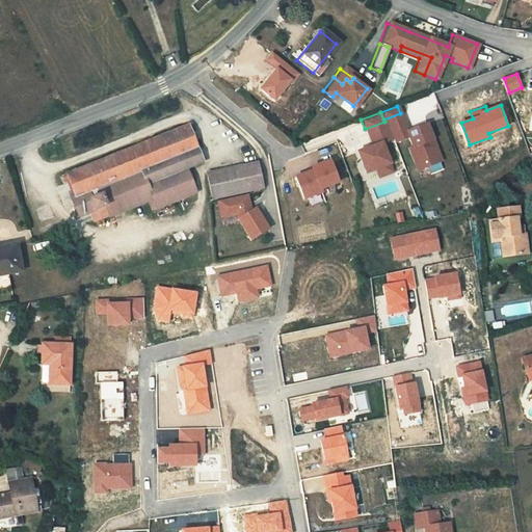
[(400,113),(383,120),(384,122),(391,138),(393,142),(406,136),(410,147),(407,148),(413,162),(421,159),(424,166),(426,166),(437,161),(440,160),(425,123),(406,130),(400,113)]
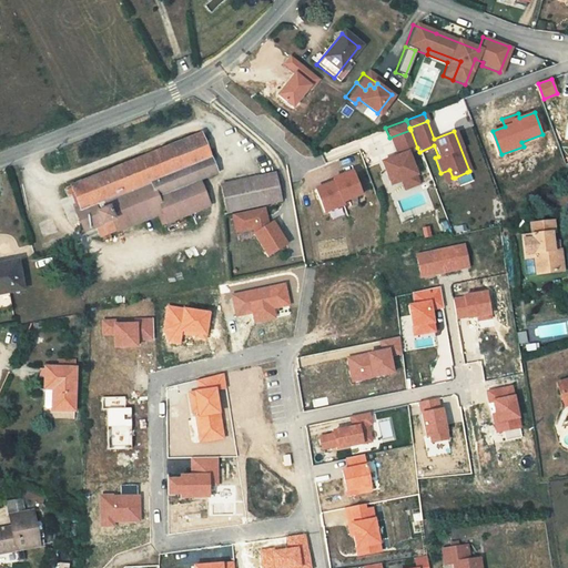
[(417,148),(411,130),(389,138),(396,155),(379,162),(389,184),(401,180),(414,174),(415,174),(406,152),(417,148)]
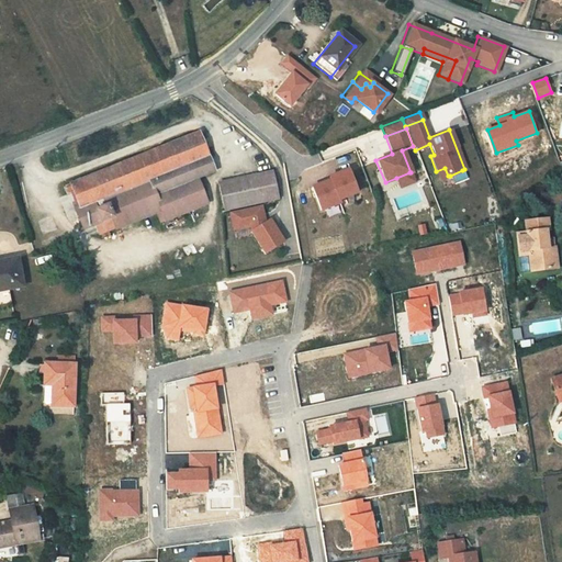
[(214,170),(198,132),(66,186),(83,228),(94,225),(99,235),(149,215),(148,212),(157,210),(163,222),(208,202),(197,177),(214,170)]
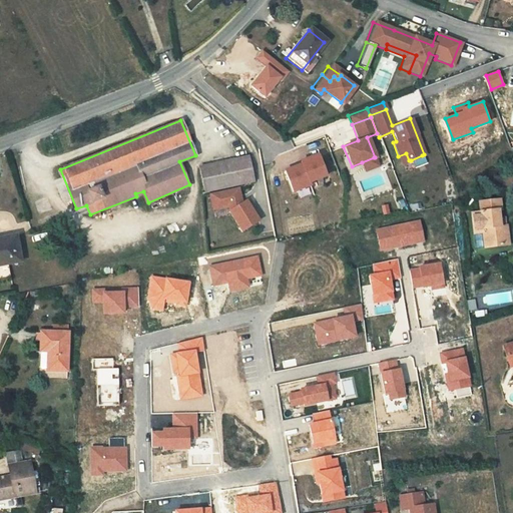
[(406,153),(398,156),(401,163),(409,160),(406,153)]
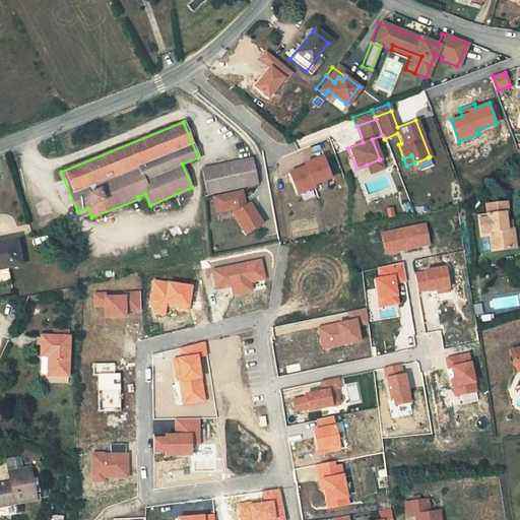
[(428,157),(416,163),(418,169),(431,165),(428,157)]
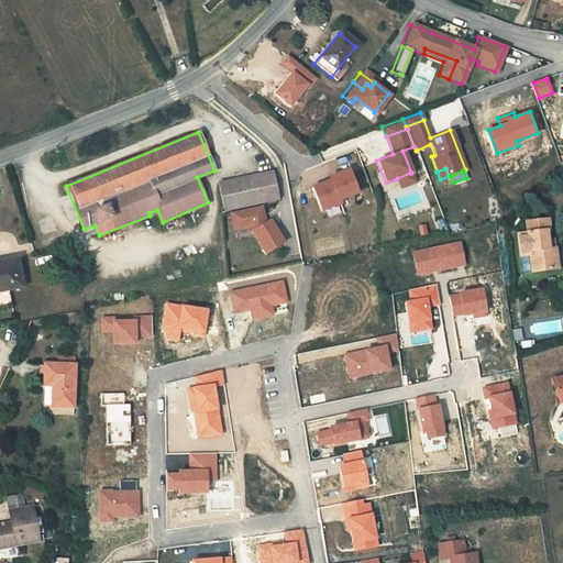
[(278,200),(273,172),(218,183),(223,211),(278,200)]
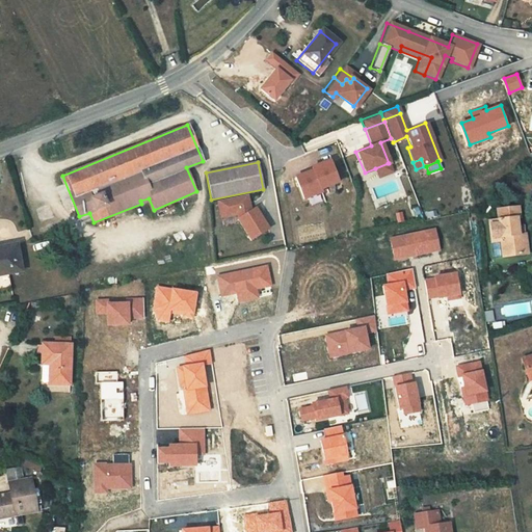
[(308,174),(290,180),(298,202),(317,195),(316,192),(334,185),(325,163),(307,170),(308,174)]
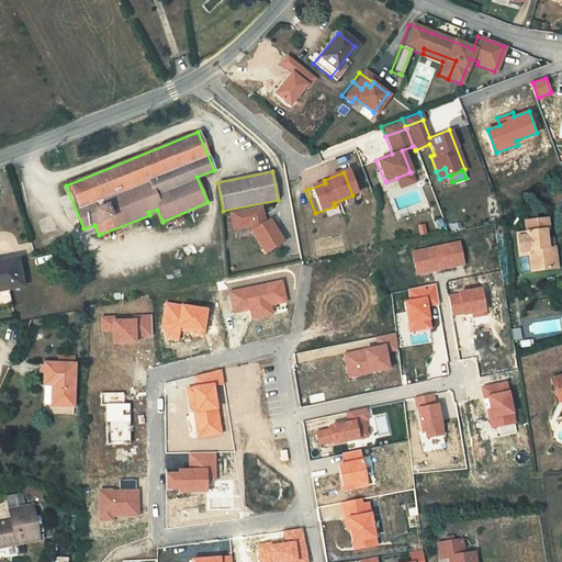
[(409,172),(396,178),(400,187),(413,181),(409,172)]
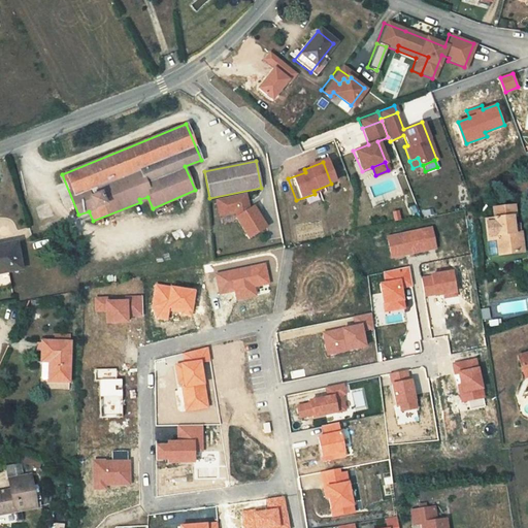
[(246,206),(244,195),(215,201),(218,218),(233,215),(236,219),(235,220),(249,236),(265,224),(251,205),(244,210),(242,207),(246,206)]
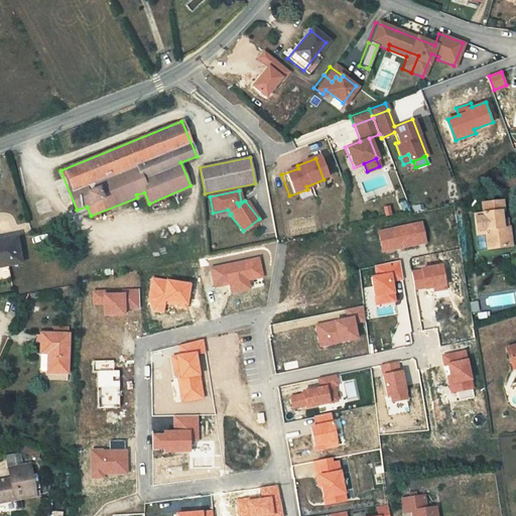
[(503,234),(502,227),(500,212),(503,211),(502,200),(482,203),(483,213),(475,214),(477,235),(485,234),(486,243),(495,242),(497,249),(511,247),(509,233),(503,234)]
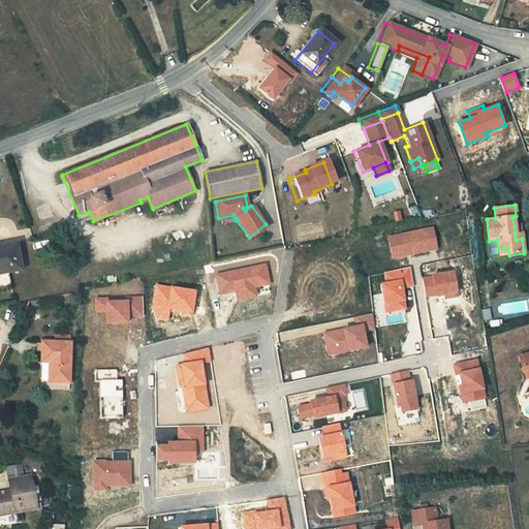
[(437,248),(433,227),(390,237),(394,257),(437,248)]
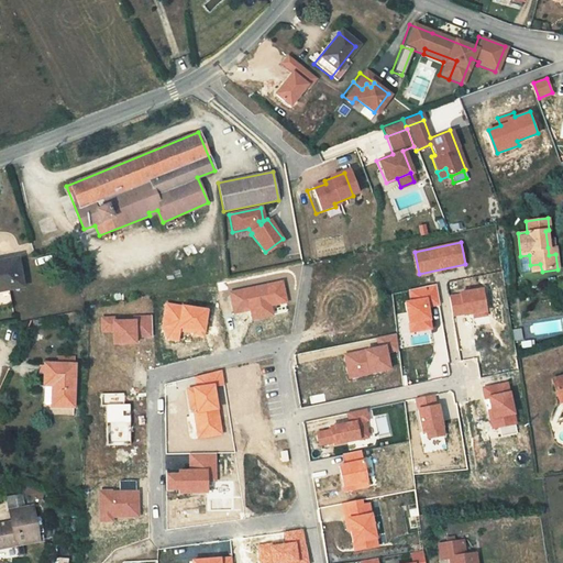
[(0,293),(22,288),(17,261),(0,263),(0,293)]
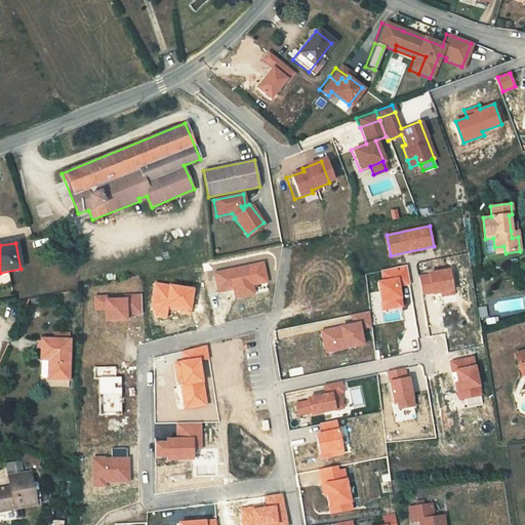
[(495,254),(506,253),(503,246),(494,247),(495,254)]
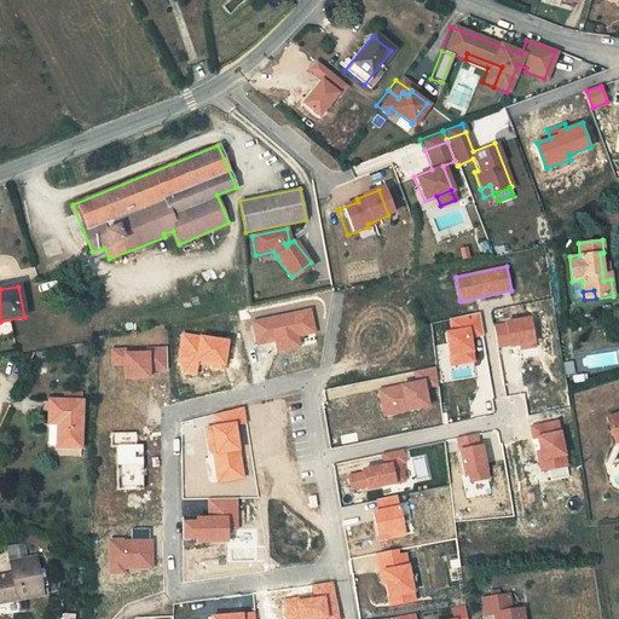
[(259,343),(276,340),(278,351),(300,346),(298,336),(316,331),(311,310),(254,322),(259,343)]
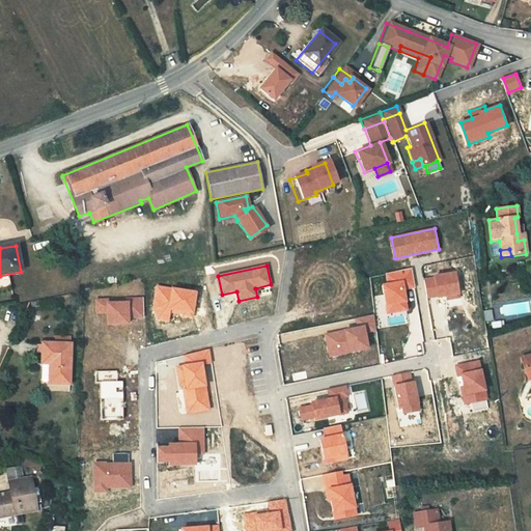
[(408,309),(404,288),(414,287),(412,269),(387,274),(388,284),(384,285),(388,312),(408,309)]
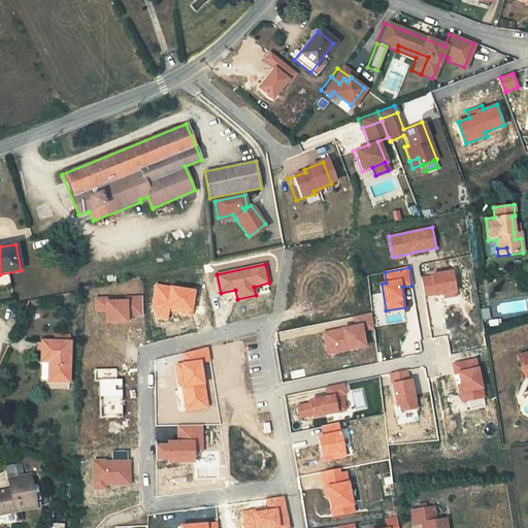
[(457,295),(454,270),(432,273),(433,276),(424,277),(426,295),(443,293),(444,297),(457,295)]
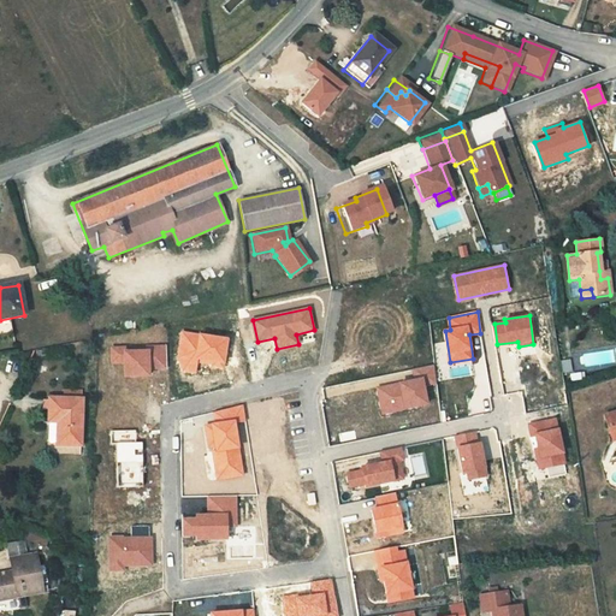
[(178,357),(183,371),(196,373),(197,360),(224,365),(229,339),(182,332),(178,357)]
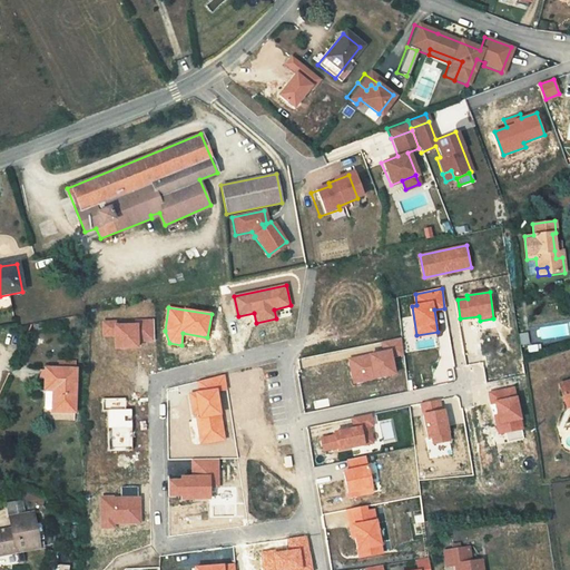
[(117,322),(104,322),(104,335),(116,335),(116,349),(139,347),(139,341),(154,341),(153,321),(136,321),(136,324),(117,324),(117,322)]
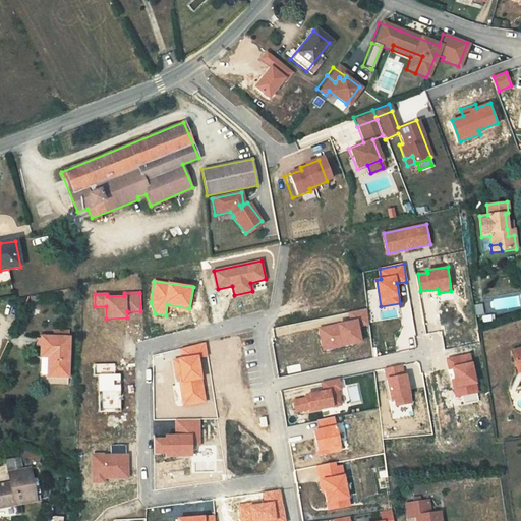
[(480,302),(473,303),(474,313),(481,312),(480,302)]
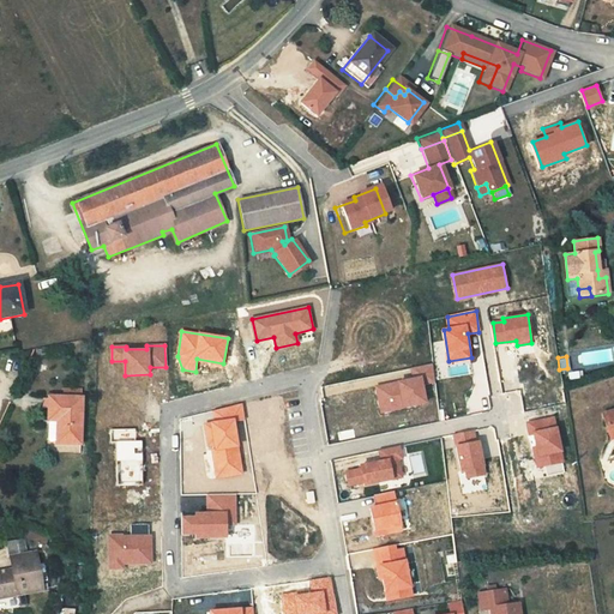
[(427,403),(423,385),(434,383),(433,365),(413,369),(414,379),(377,386),(383,413),(427,403)]
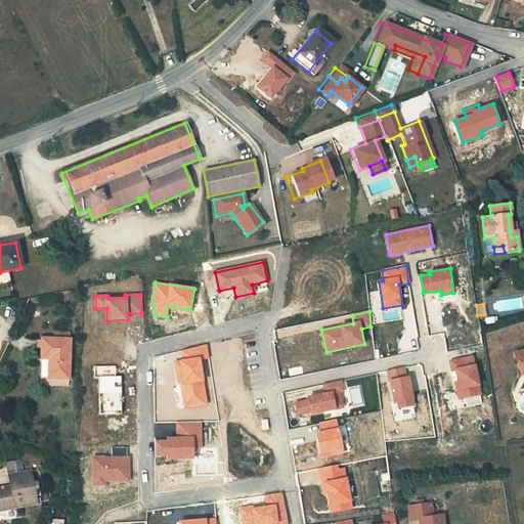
[(69,342),(43,340),(42,360),(49,360),(48,378),(66,379),(69,342)]
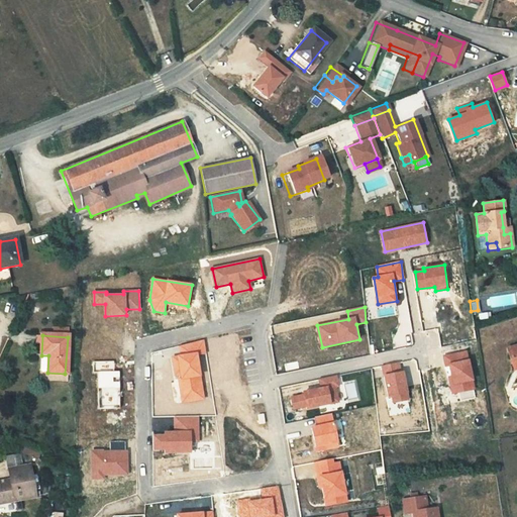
[(197,354),(205,353),(203,340),(180,345),(182,355),(173,357),(176,378),(180,378),(184,402),(203,399),(197,354)]
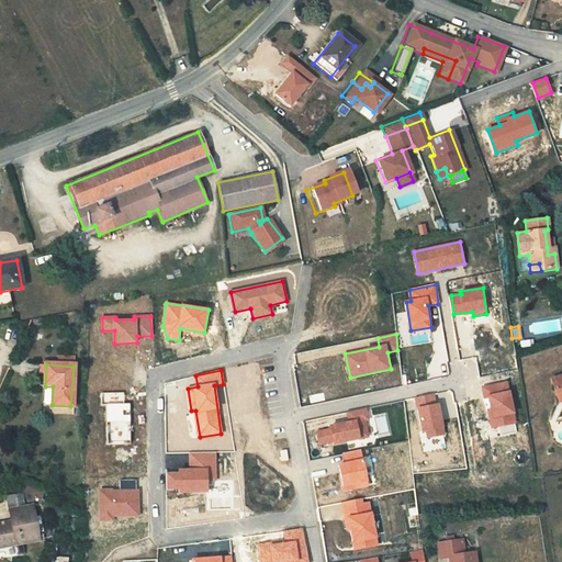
[(491,427),(499,426),(501,435),(517,431),(515,423),(516,423),(508,382),(483,388),(491,427)]
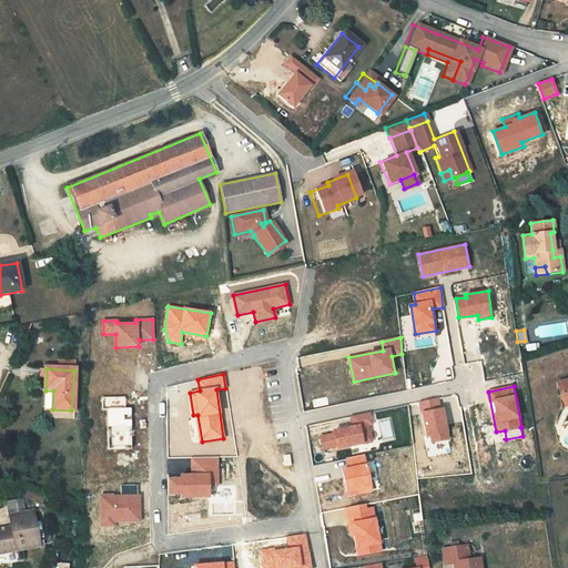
[(53,391),(46,391),(43,408),(52,409),(53,391)]
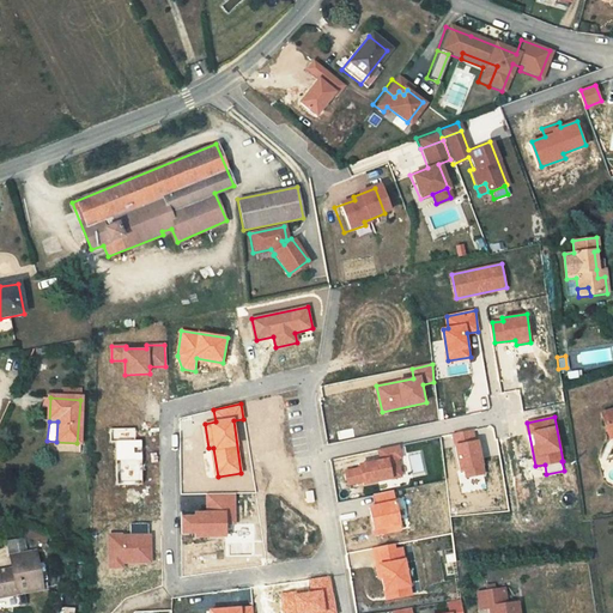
[(141,441),(134,441),(134,428),(110,429),(110,442),(116,442),(117,484),(143,484),(141,441)]
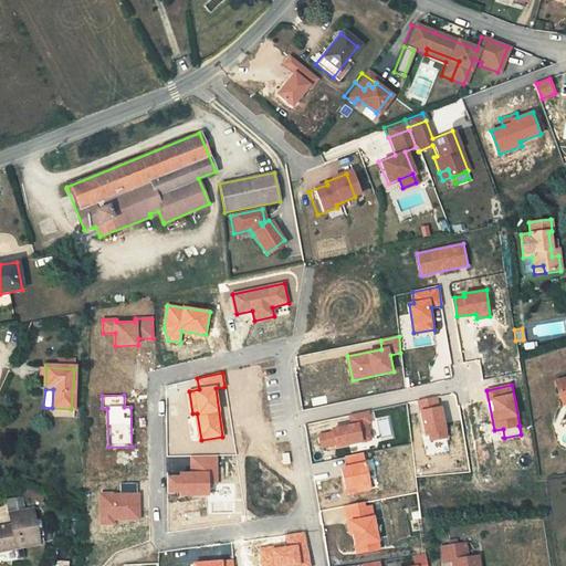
[(426,435),(430,433),(431,440),(448,437),(442,408),(439,408),(437,398),(419,401),(426,435)]
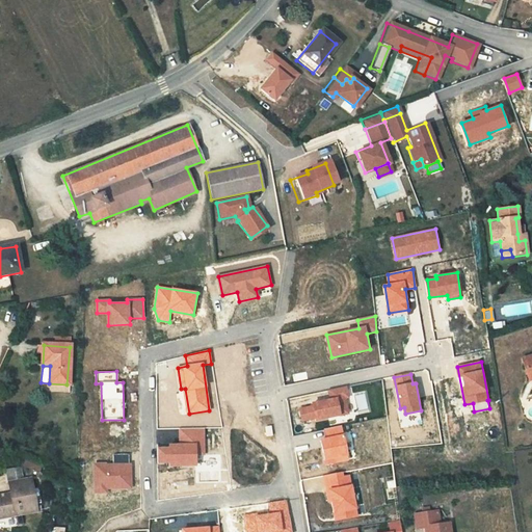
[(314,406),(300,408),(303,421),(316,418),(317,421),(348,414),(345,399),(348,398),(346,388),(328,391),(330,399),(313,403),(314,406)]
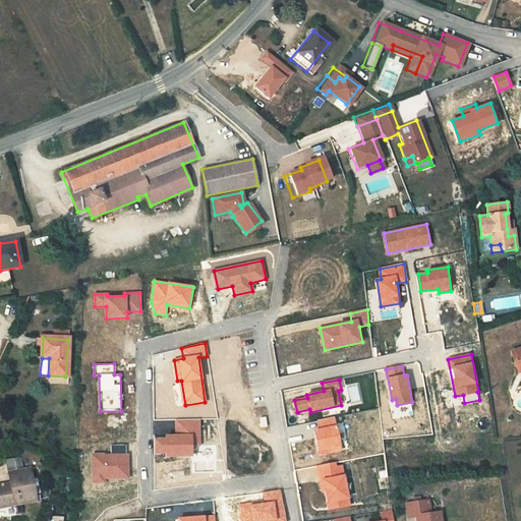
[(319,420),(321,429),(314,430),(320,454),(340,450),(334,417),(319,420)]
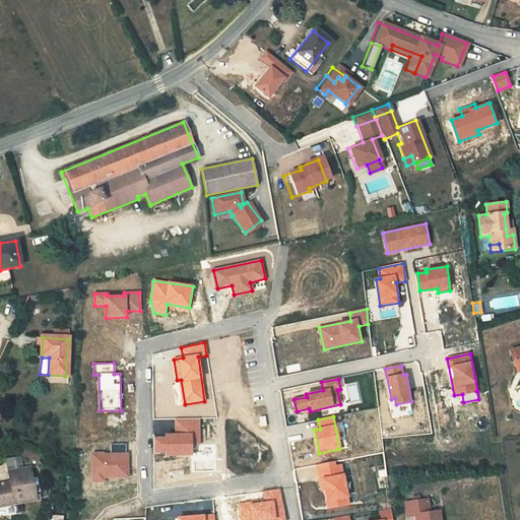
[(167,438),(154,438),(155,452),(167,452),(167,454),(192,454),(192,443),(200,442),(199,419),(176,419),(176,434),(167,434),(167,438)]
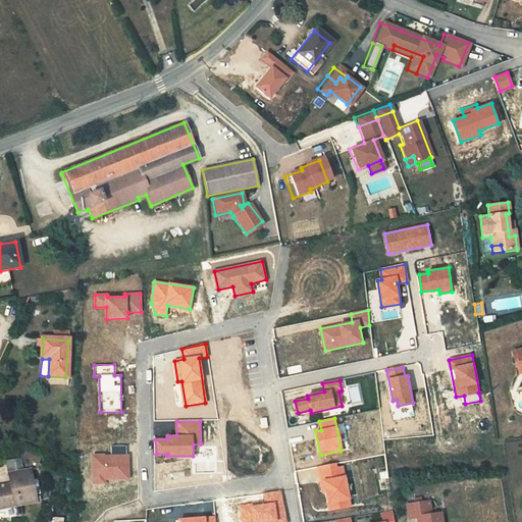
[(105,455),(93,456),(93,483),(105,482),(105,479),(128,478),(128,457),(126,457),(126,447),(111,447),(112,457),(105,457),(105,455)]
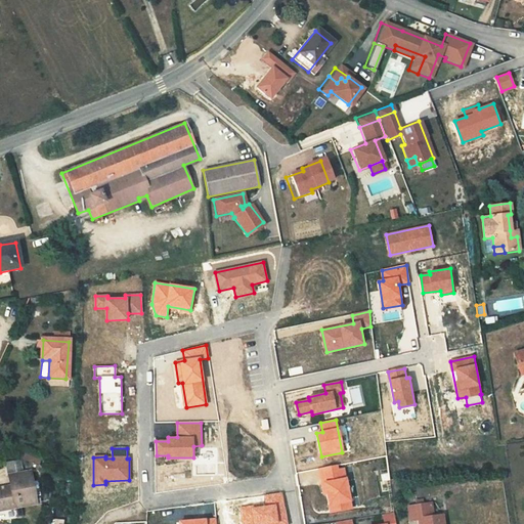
[(345,469),(338,470),(337,466),(319,469),(324,494),(328,494),(331,513),(352,509),(345,469)]
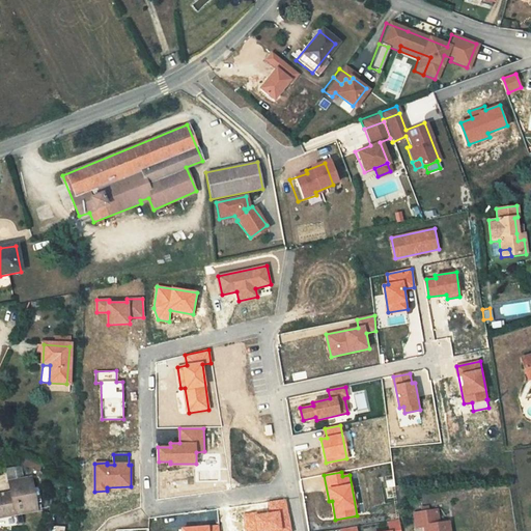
[(0,516),(35,513),(31,481),(10,483),(11,494),(0,495),(0,516)]
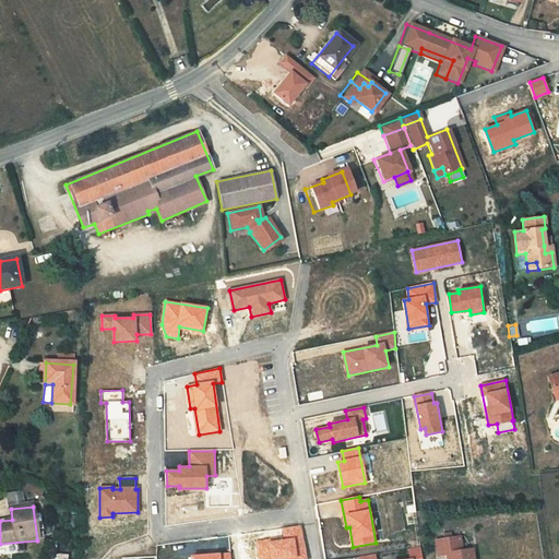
[(305,558),(300,526),(283,530),(284,540),(271,542),(270,539),(257,542),(259,558),(305,558)]
